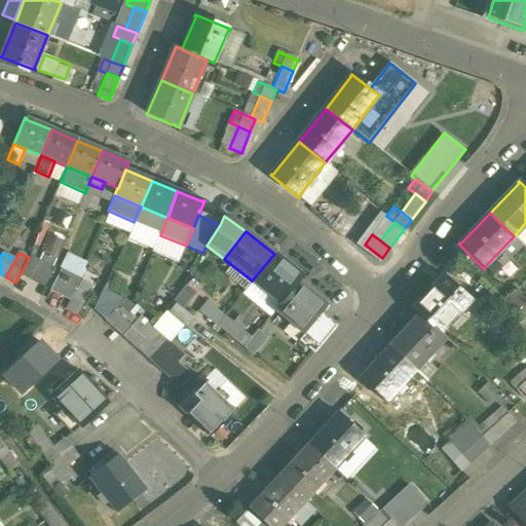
[(303,276),(274,254),(252,280),(280,303),(280,304),(297,283),(297,284),(303,276)]
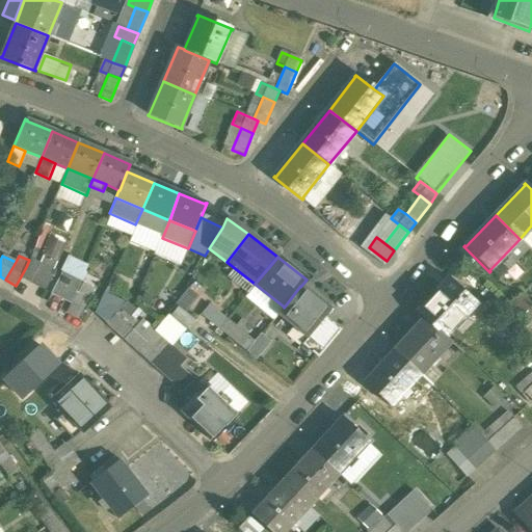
[(60,274),(80,283),(87,267),(67,258),(60,274)]
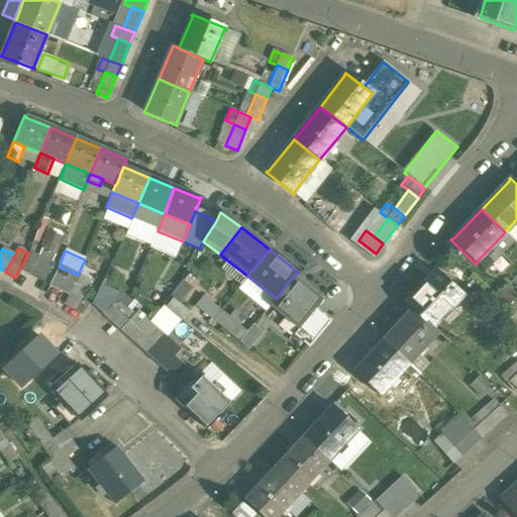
[(52,265),(30,251),(20,271),(43,284),(52,265)]
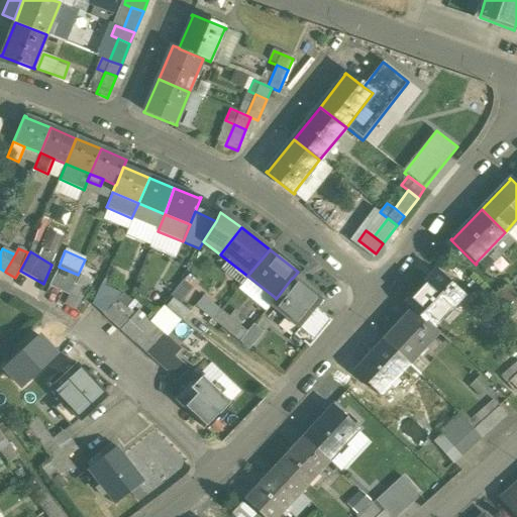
[(48,288),(69,297),(78,275),(59,267),(48,288)]
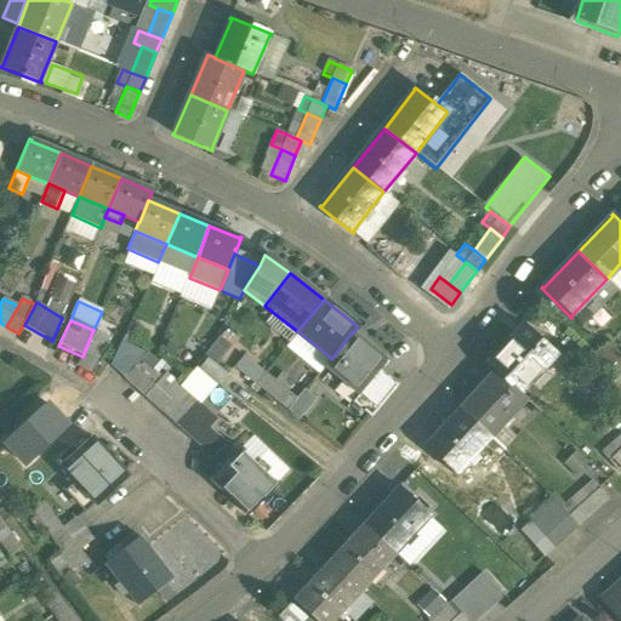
[(101,322),(85,353),(97,359),(113,328),(101,322)]
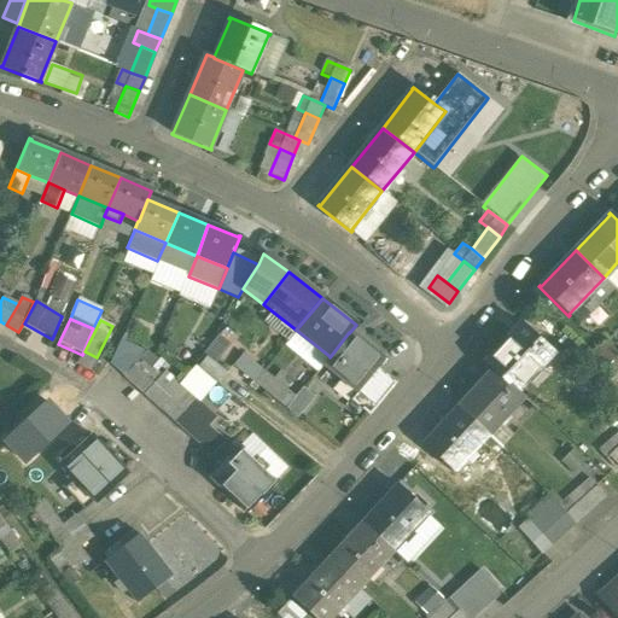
[(513,334),(485,365),(493,369),(516,391),(517,391),(551,354),(552,355),(553,354),(520,325),(519,325),(520,326),(514,333),(513,332),(512,333),(513,334)]
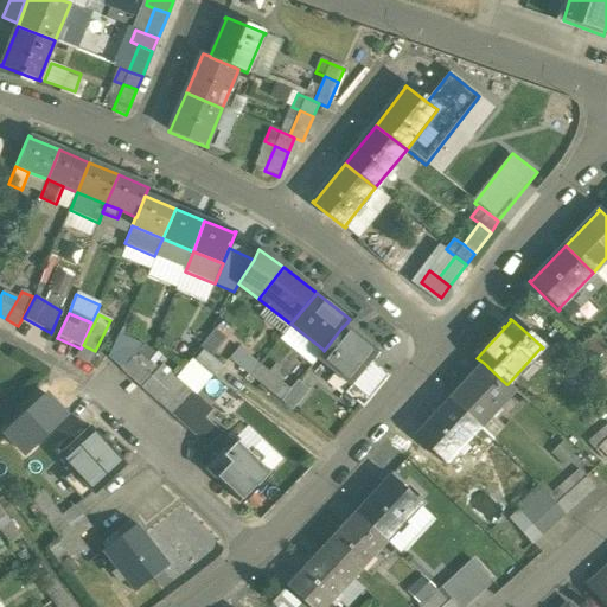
[(343,327),(343,326),(324,351),(324,350),(318,357),(350,384),(349,385),(350,385),(371,360),(377,352),(376,351),(375,352),(343,327)]
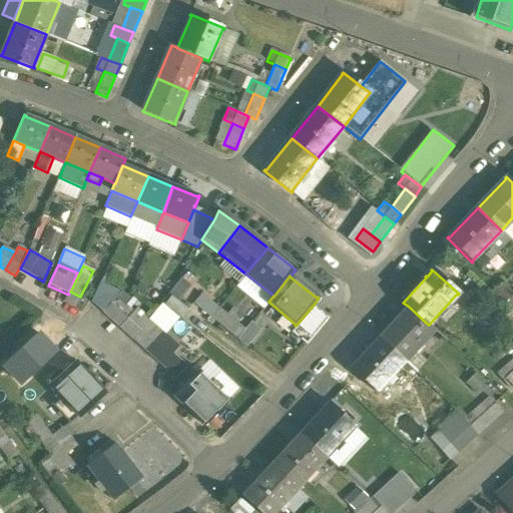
[(80,297),(70,292),(68,295),(64,302),(74,307),(80,297)]
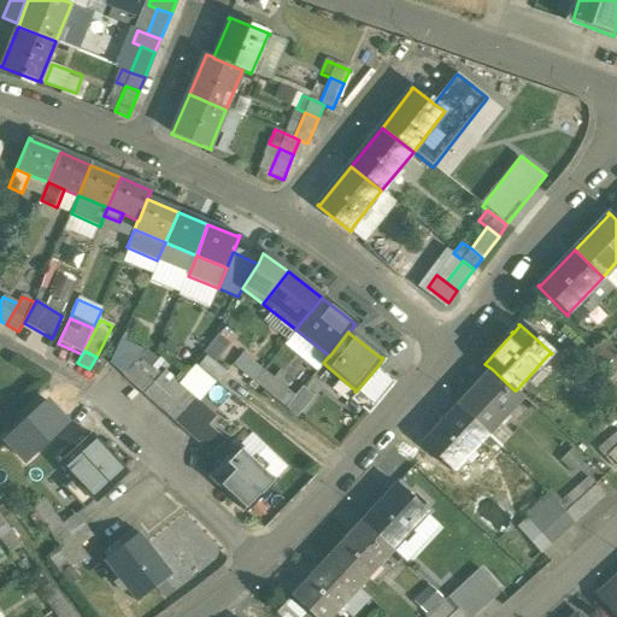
[(219,378),(228,370),(210,352),(200,362),(219,378)]
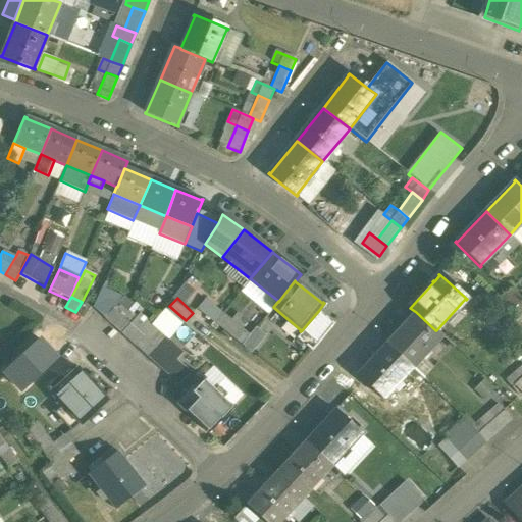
[(222,313),(205,299),(197,309),(215,323),(222,313)]
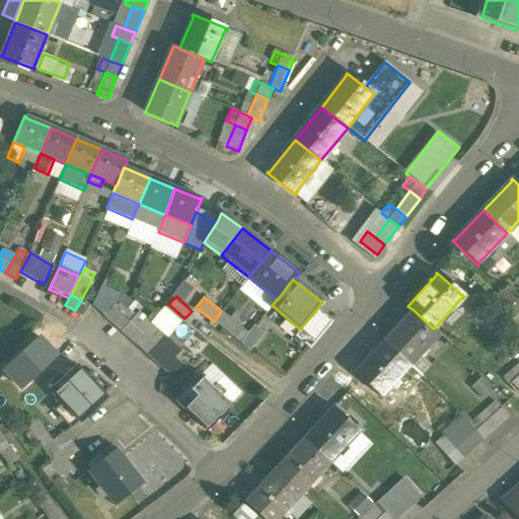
[(135,299),(127,309),(135,316),(139,312),(143,306),(135,299)]
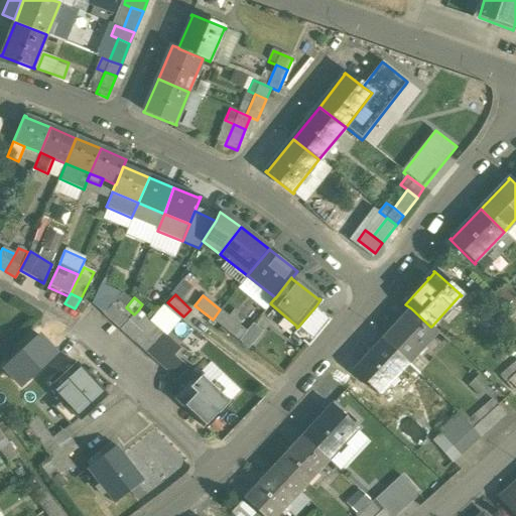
[(117,299),(104,314),(112,323),(126,307),(117,299)]
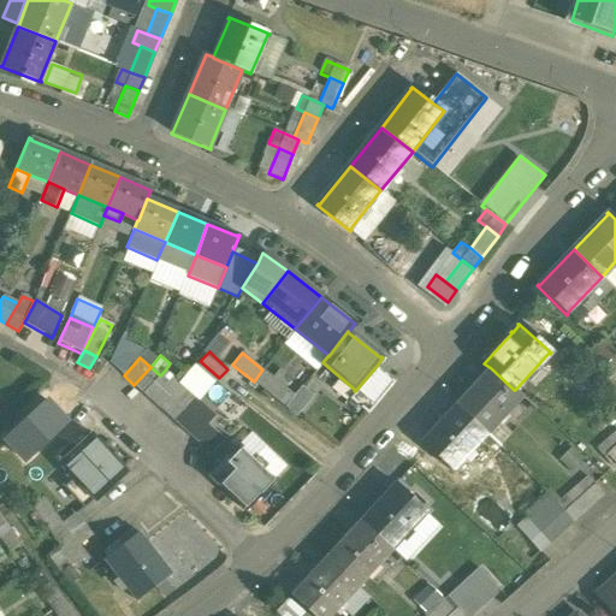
[(377,366),(355,391),(349,400),(367,414),(395,381),(377,366)]
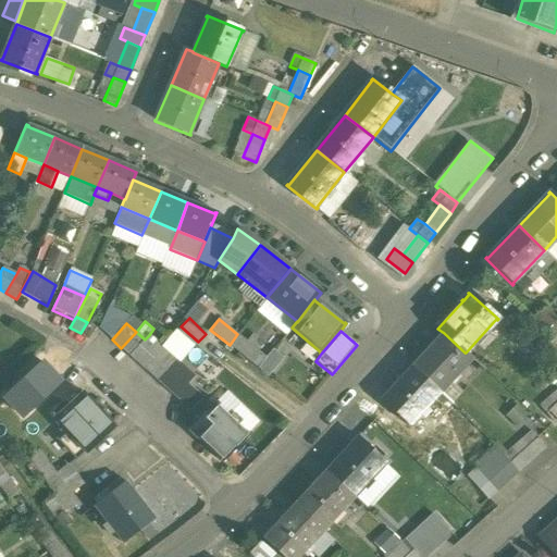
[(145,339),(136,332),(121,348),(130,356),(145,339)]
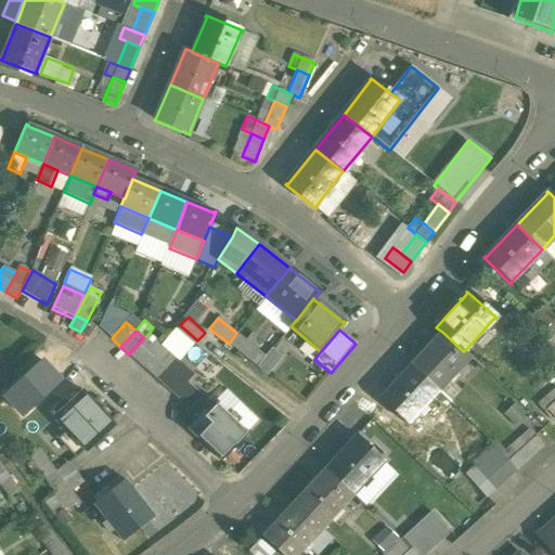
[(442,332),(437,338),(435,337),(434,339),(435,340),(412,365),(438,389),(469,357),(464,351),(463,351),(442,332)]
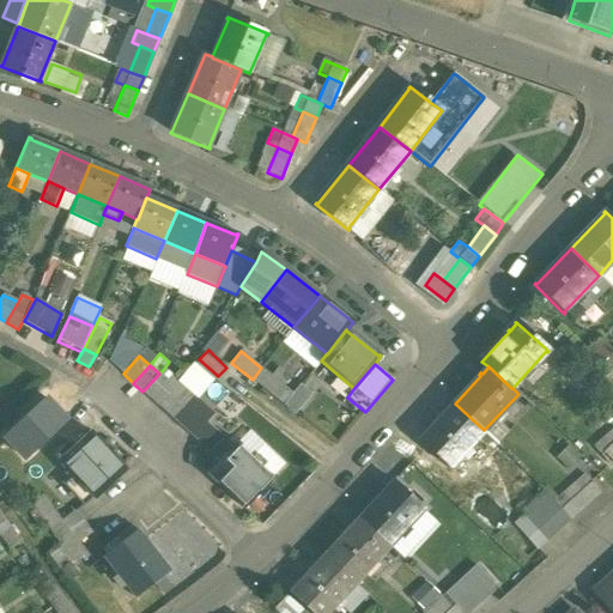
[(271,376),(261,368),(253,380),(262,387),(271,376)]
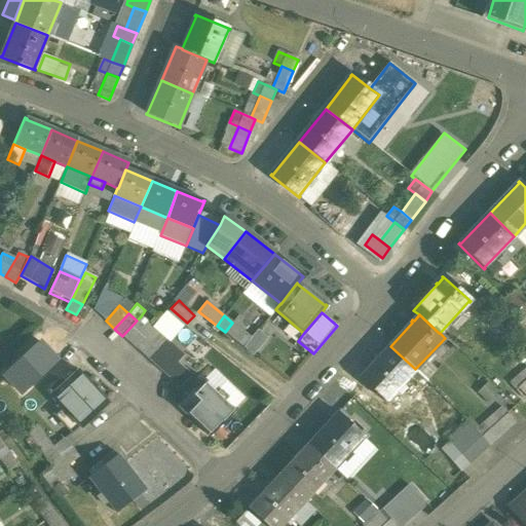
[(232,323),(225,332),(235,340),(243,331),(249,324),(238,315),(232,323)]
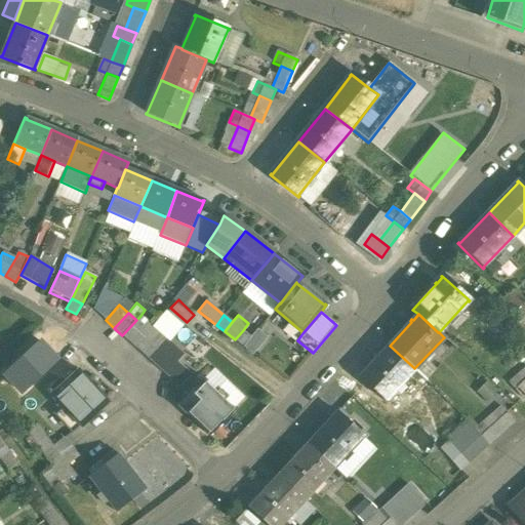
[(136,320),(122,335),(135,348),(152,326),(140,316),(136,320)]
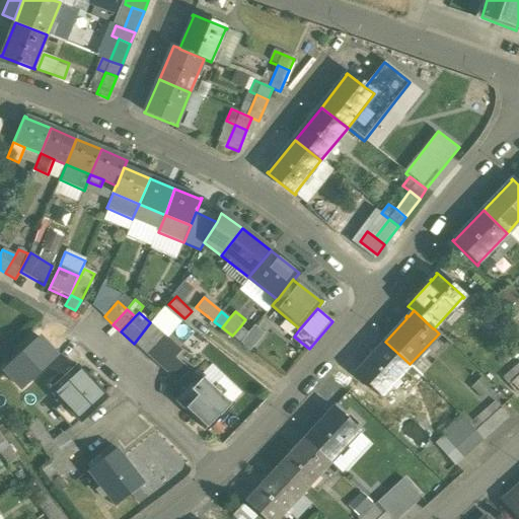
[(173,344),(150,322),(134,344),(147,355),(154,346),(164,355),(173,344)]
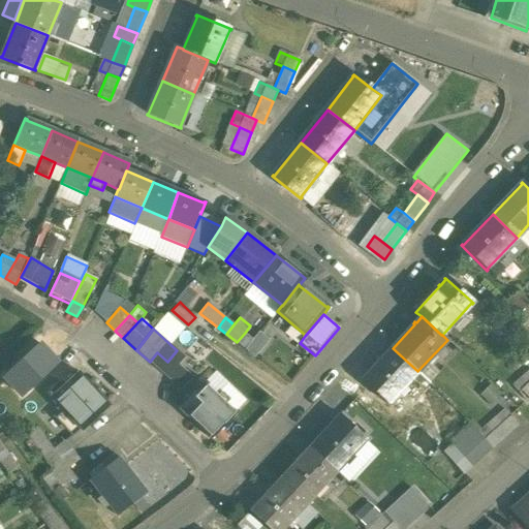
[(253,340),(245,333),(237,342),(246,349),(253,340)]
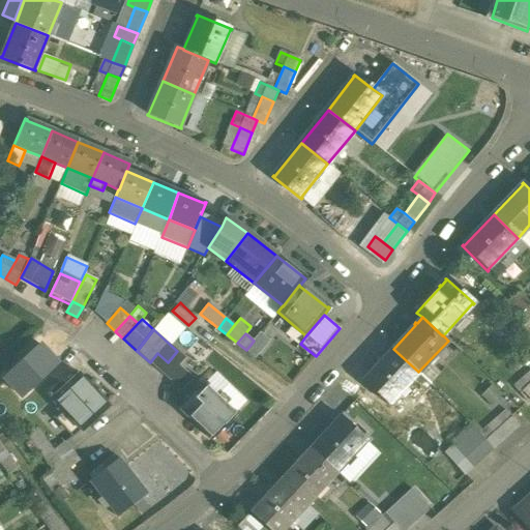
[(254,341),(246,350),(255,357),(268,341),(260,333),(254,341)]
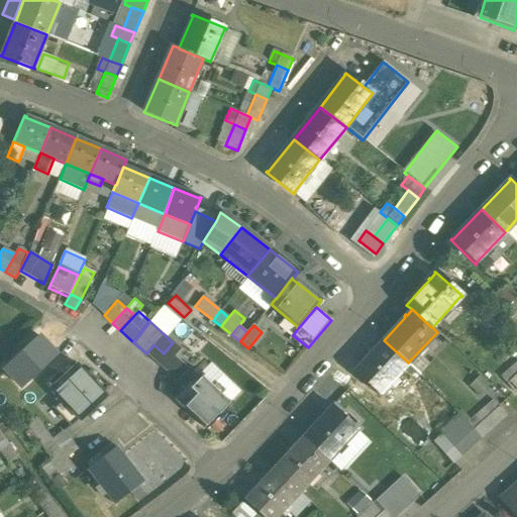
[(37,336),(3,368),(23,389),(58,358),(37,336)]
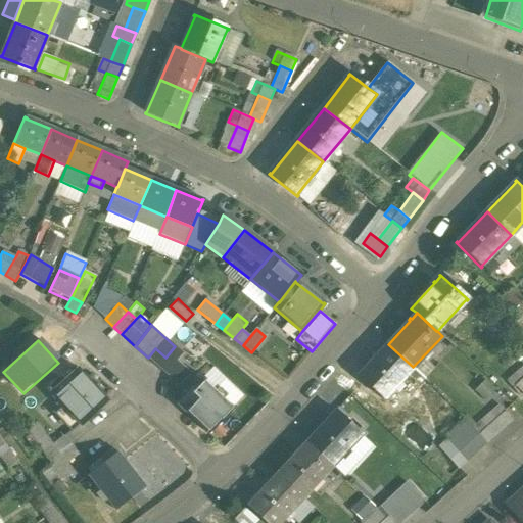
[(382,350),(381,349),(379,351),(381,352),(360,375),(359,374),(358,375),(385,399),(386,398),(385,397),(413,367),(388,344),(382,350)]
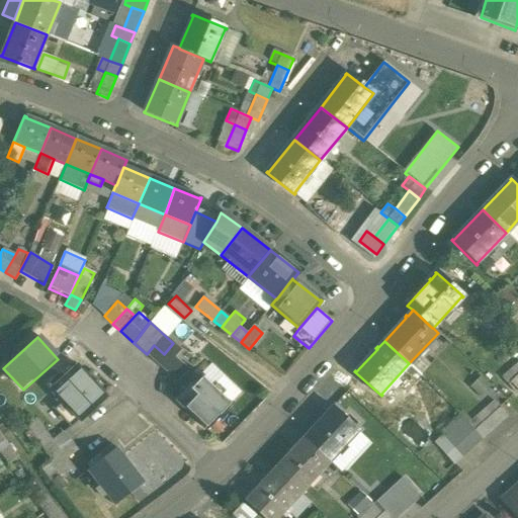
[(164,354),(154,345),(147,354),(163,369),(171,361),(164,354)]
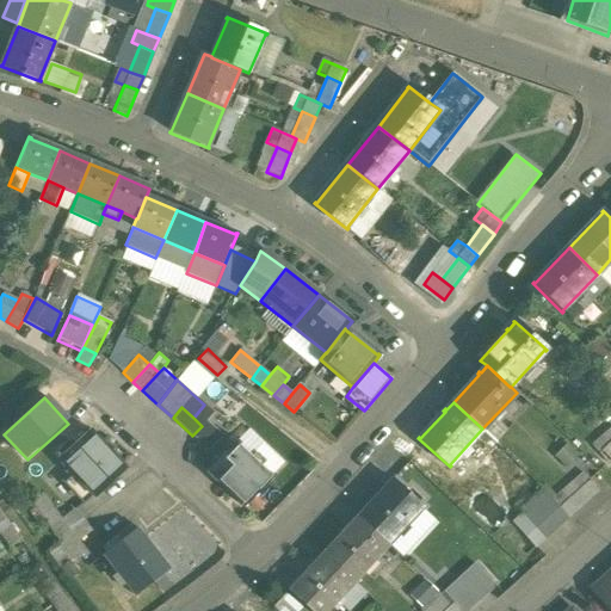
[(91,430),(57,460),(60,462),(61,460),(74,474),(93,494),(91,495),(92,497),(93,498),(125,468),(124,466),(122,468),(98,442),(99,440),(91,430)]
